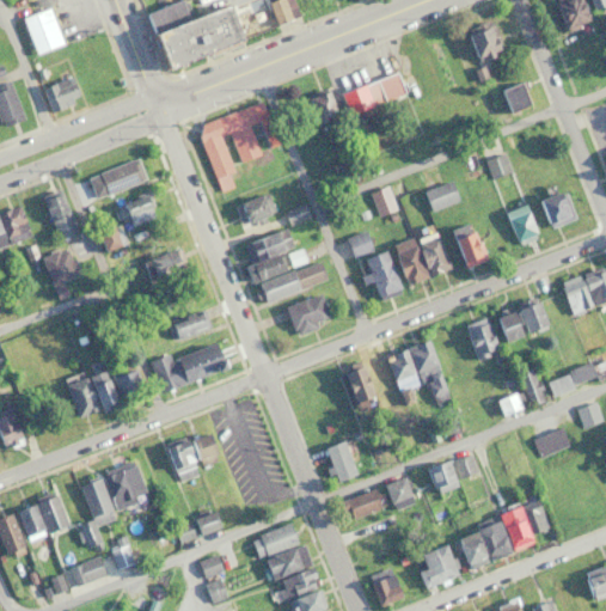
[(280,0),(269,6),(280,29),(303,17),(294,0),(280,0)]
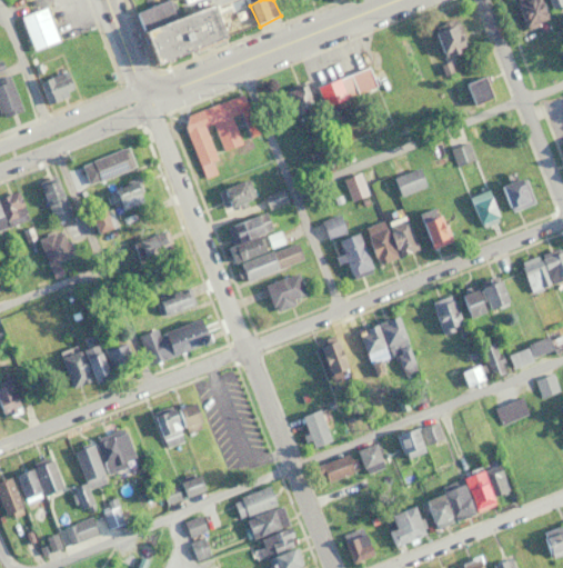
[(514,0),(525,30),(549,22),(541,0),(514,0)]
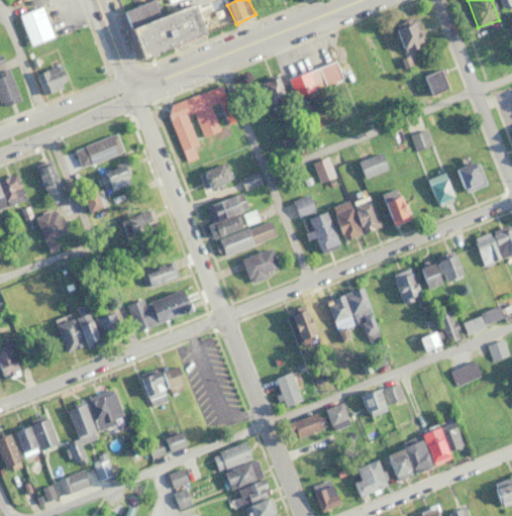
[(511,0),(500,0),(506,12),(511,9),(511,0)]
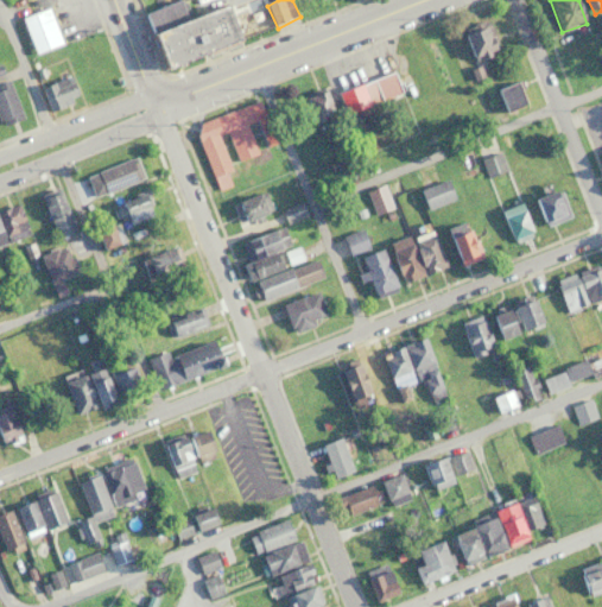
[(152,36),(168,73),(242,44),(228,6),(152,36)]
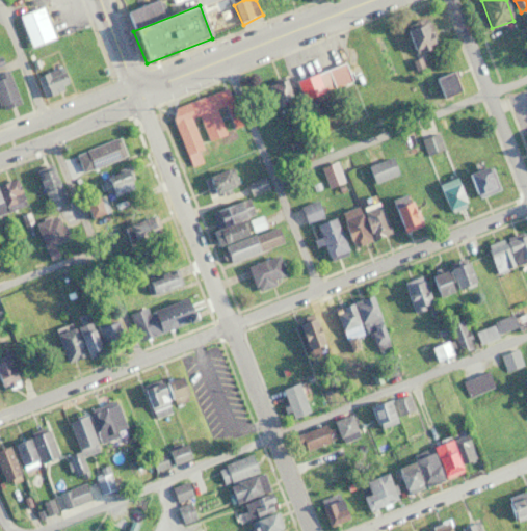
[(57,41),(46,8),(21,17),(32,49),(57,41)]
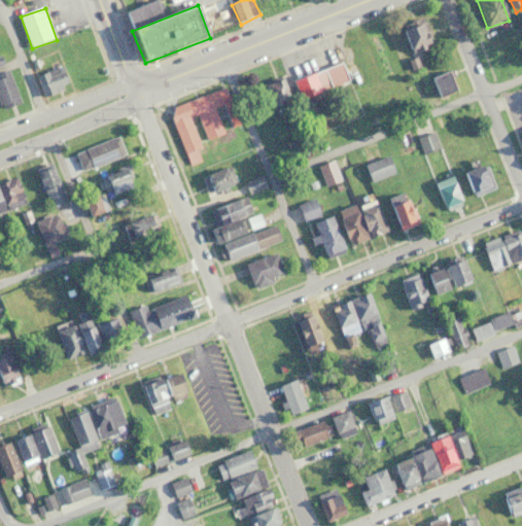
[(417,57),(438,45),(423,20),(403,32),(417,57)]
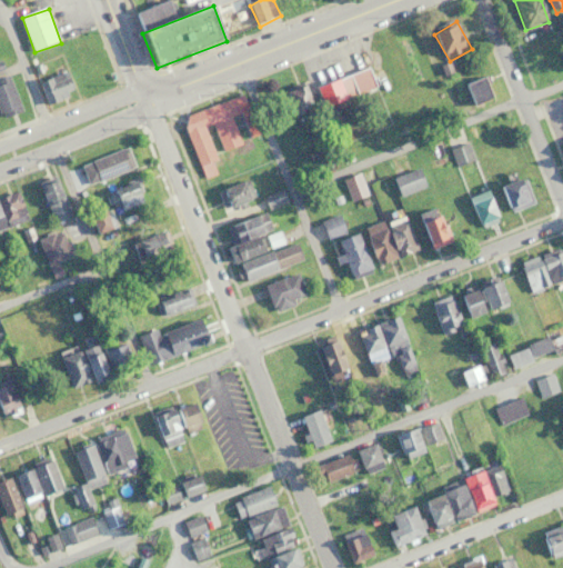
[(543,78),(562,70),(562,61),(559,55),(536,65),(543,78)]
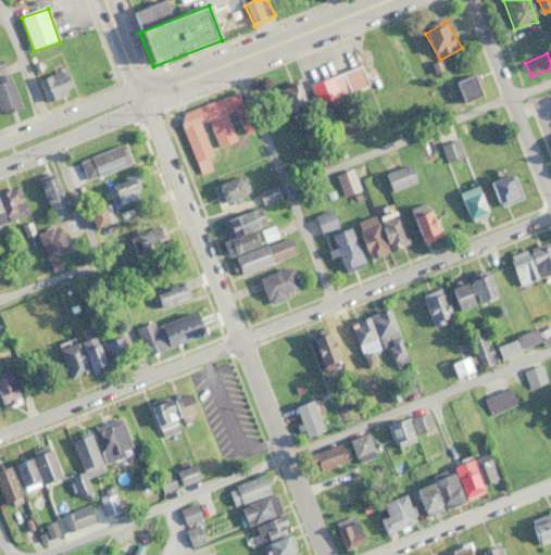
[(373,85),(364,65),(333,78),(341,98),(373,85)]
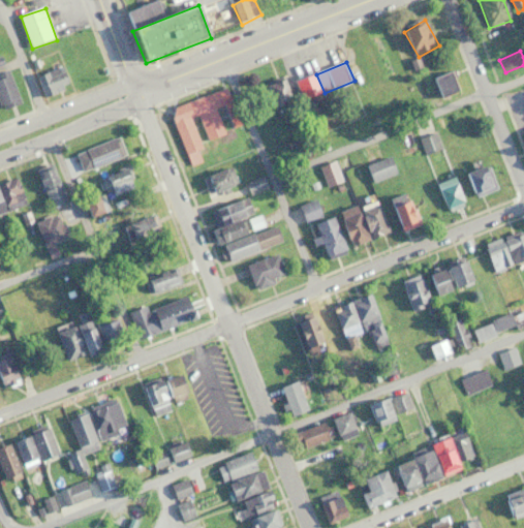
[(70,87),(64,68),(39,75),(44,95),(70,87)]
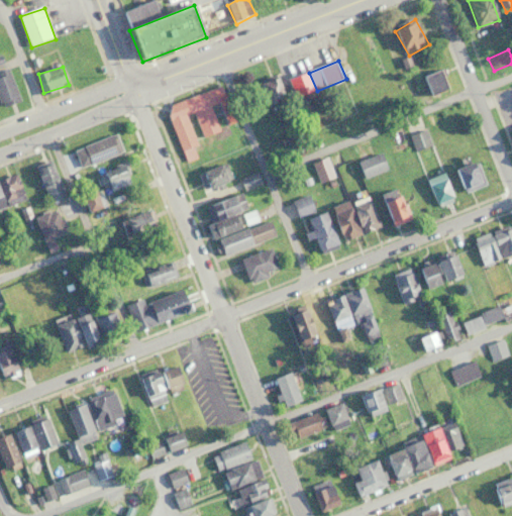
[(22,99),(10,69),(0,73),(0,76),(1,79),(0,79),(0,96),(4,107),(22,99)]
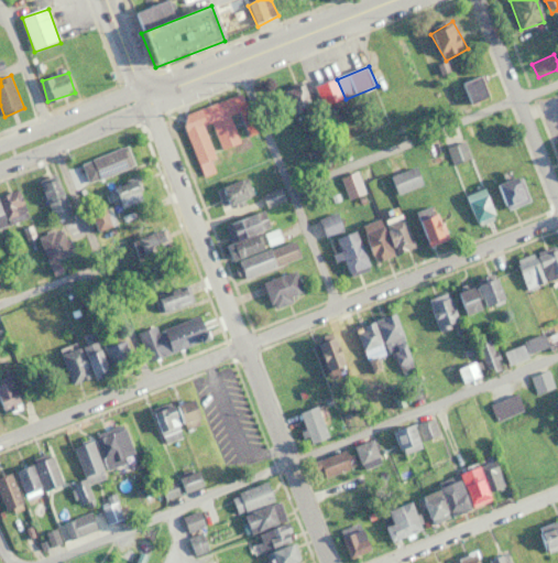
[(463,84),(470,105),(491,97),(483,76),(463,84)]
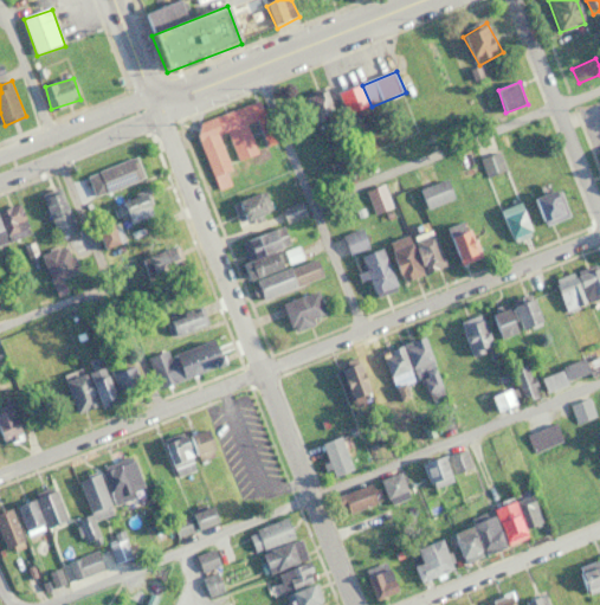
[(304,98),(315,124),(337,115),(328,89),(304,98)]
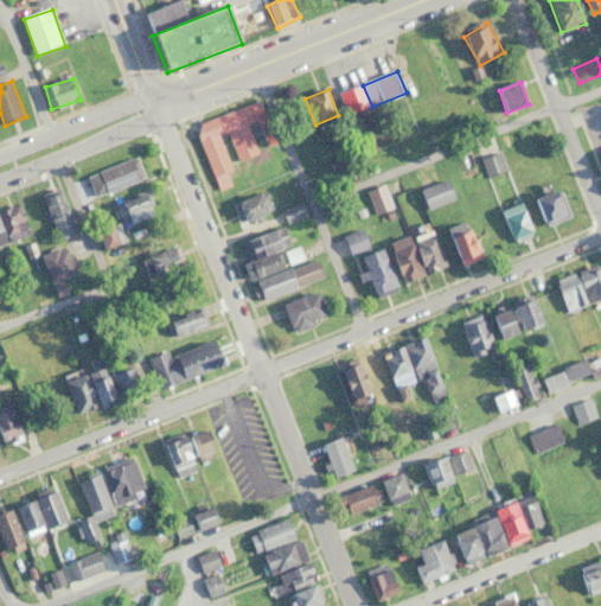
[(221,187),(234,182),(229,171),(235,168),(232,163),(280,144),(262,100),(197,125),(221,187)]
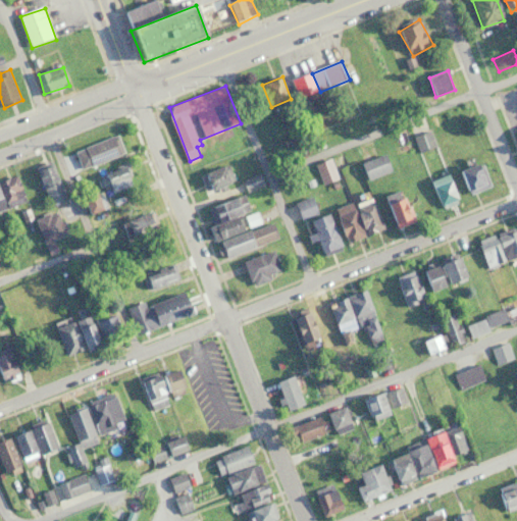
[(516,92),(507,95),(516,121),(516,92)]
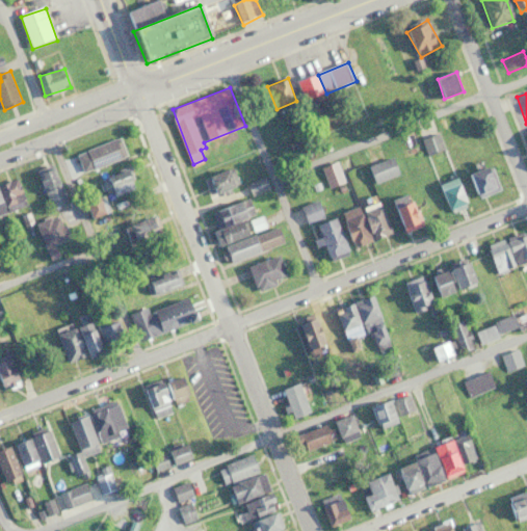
[(447,149),(442,132),(424,138),(430,155),(447,149)]
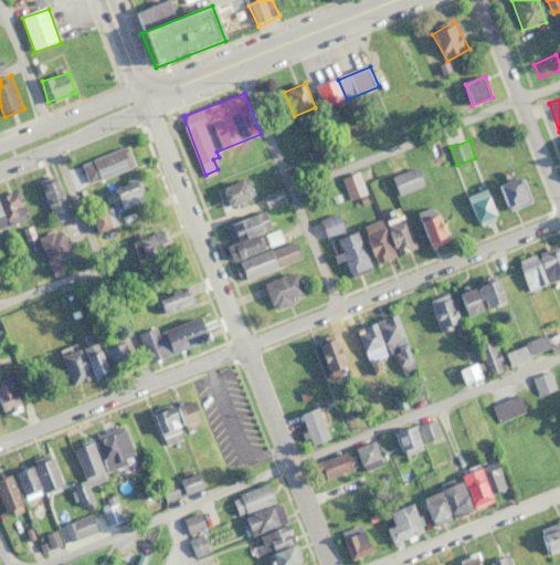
[(83,164),(92,185),(135,166),(126,146),(83,164)]
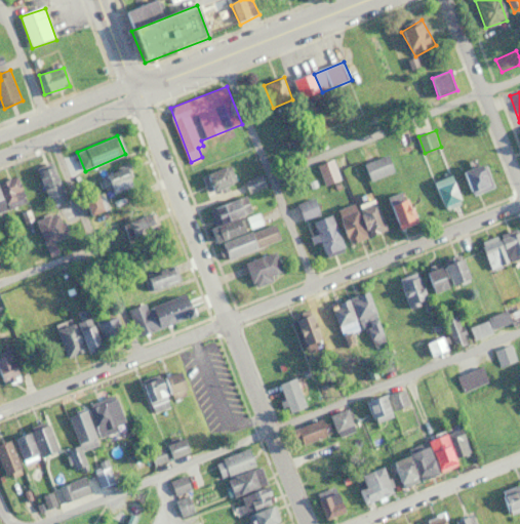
[(397,172),(390,154),(364,163),(371,182),(397,172)]
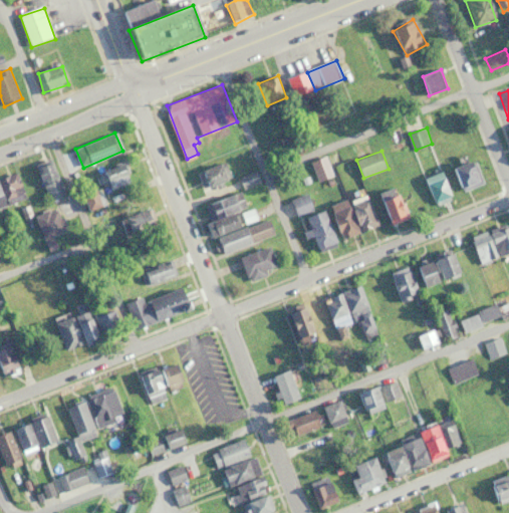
[(322,183),(337,176),(328,156),(312,162),(322,183)]
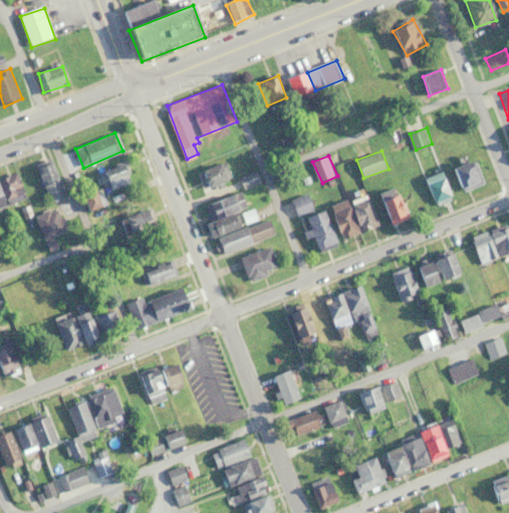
[(37,166),(53,202),(69,195),(52,159),(37,166)]
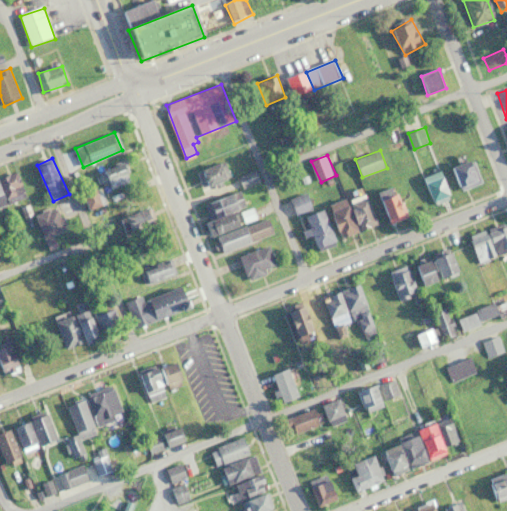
[(483,182),(473,158),(451,166),(461,191),(483,182)]
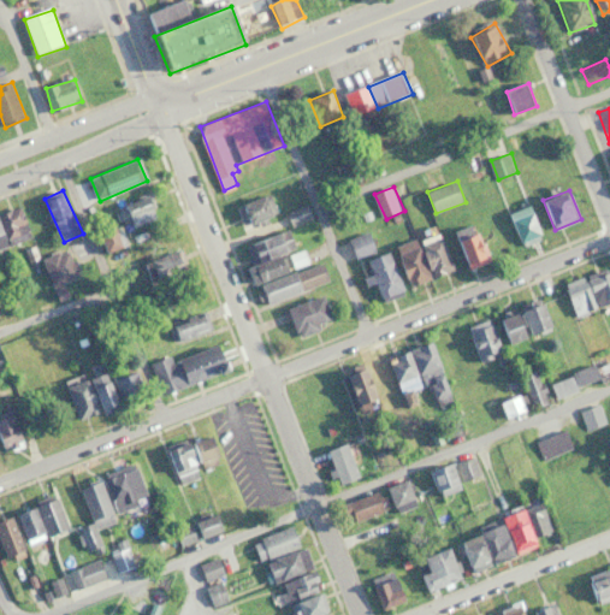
[(124,201),(130,225),(157,219),(152,195),(124,201)]
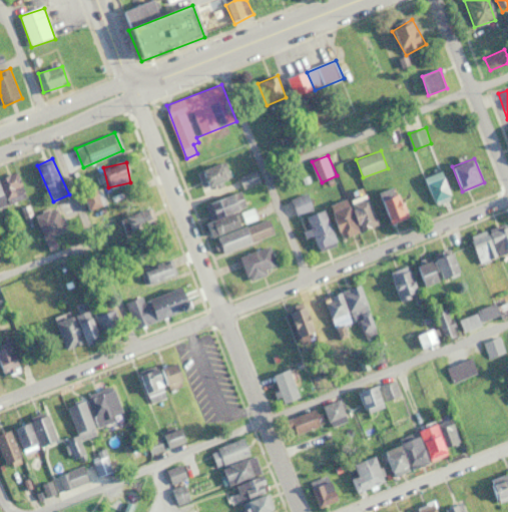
[(228,180),(223,162),(200,169),(205,187),(228,180)]
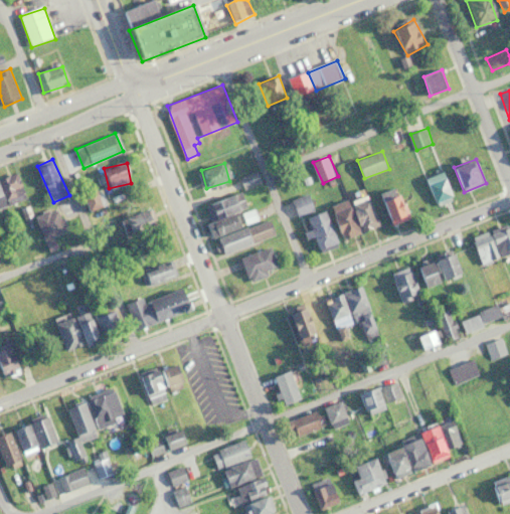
[(0,209),(29,198),(19,171),(0,178),(0,209)]
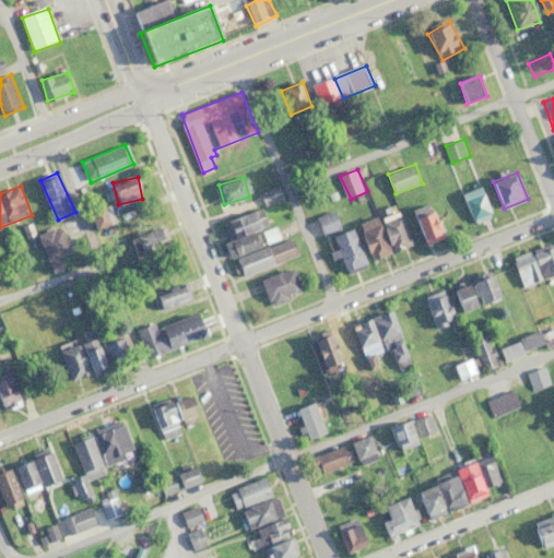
[(463,192),(473,218),(493,212),(483,186),(463,192)]
